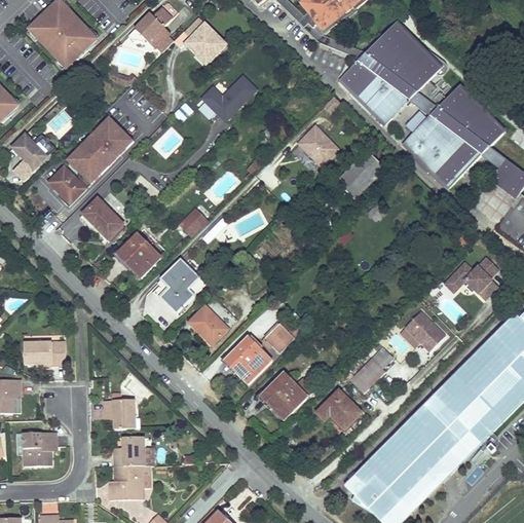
[(68,6),(63,0),(58,0),(57,1),(65,9),(68,6)]
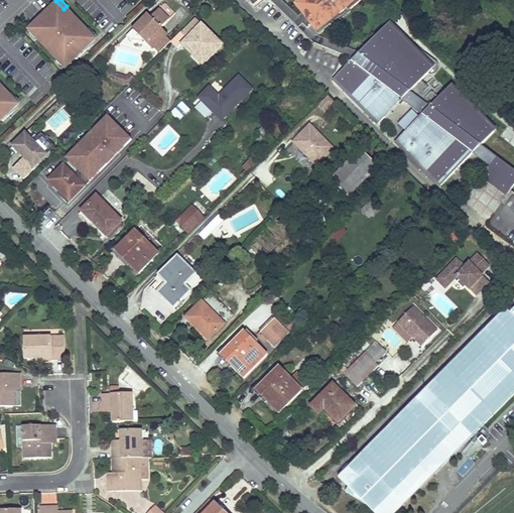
[(167,17),(173,10),(162,0),(156,6),(167,17)]
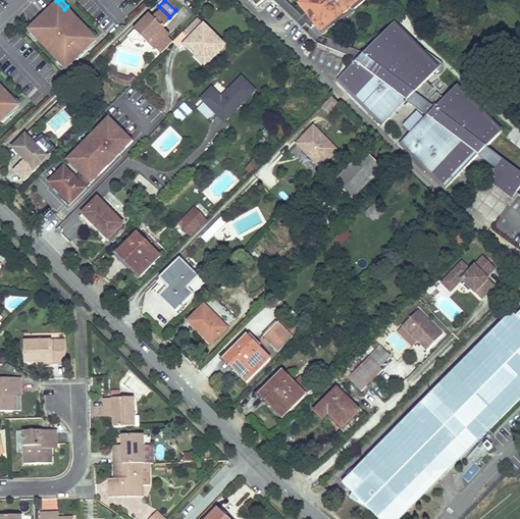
[(251,0),(254,3),(257,0),(273,0),(315,40),(354,55),(355,56),(335,75),(347,88),(349,86),(367,104),(365,106),(380,121),(405,97),(425,112),(398,139),(443,185),(476,152),(494,164),(486,173),(495,180),(494,182),(501,188),(503,186),(511,192),(519,179),(519,172),(500,157),(498,158),(482,146),(497,132),(451,87),(439,98),(422,80),(433,68),(411,46),(409,47),(388,27),(375,39),(374,38),(357,54),(355,52),(320,38),(317,34),(335,19),(333,16),(354,0),(356,3),(359,0),(297,0),(296,1),(305,12),(300,16),(282,0),(251,0)]
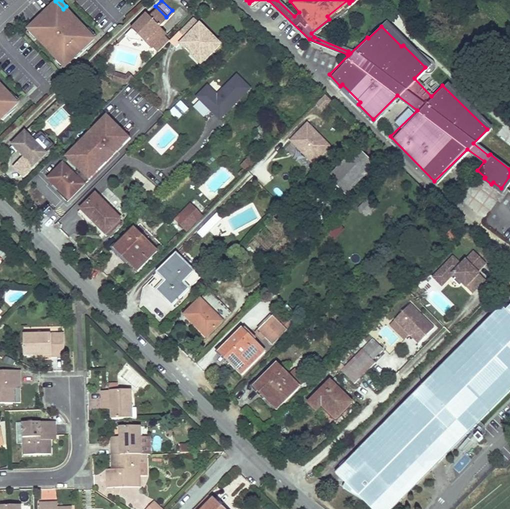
[(349,3),(347,0),(327,16),(329,19),(349,3)]
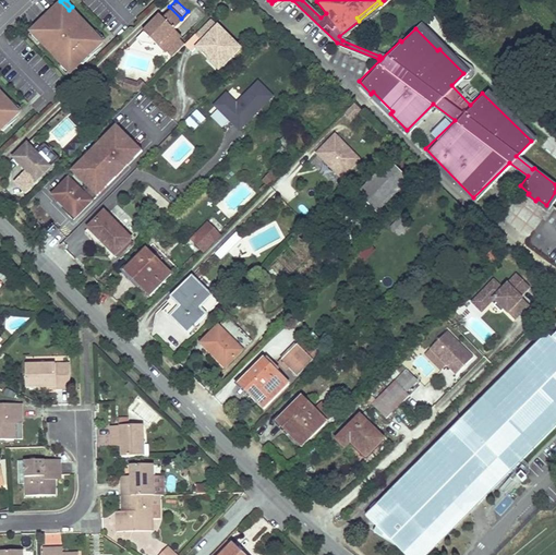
[(40,20),(29,29),(38,39),(39,38),(60,60),(59,61),(68,70),(79,59),(75,56),(84,48),(86,51),(98,41),(89,32),(88,33),(68,11),(69,10),(60,1),(49,12),(52,14),(44,23),(40,20)]
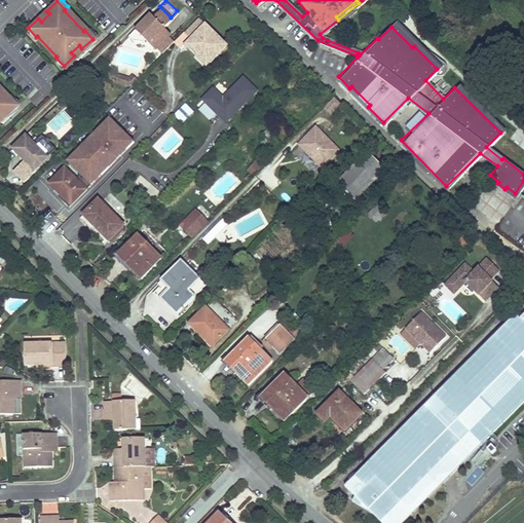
[(171,17),(159,6),(151,14),(152,16),(146,23),(142,19),(126,35),(136,44),(143,36),(153,46),(161,37),(155,32),(171,17)]
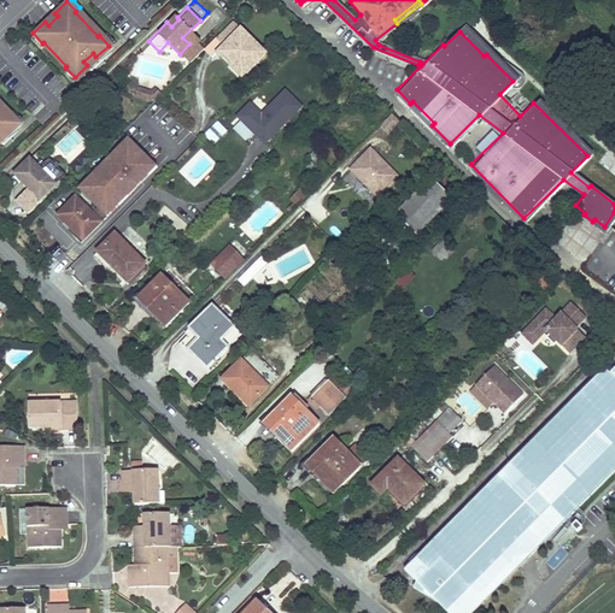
[(54,13),(45,22),(48,25),(58,16),(54,13)]
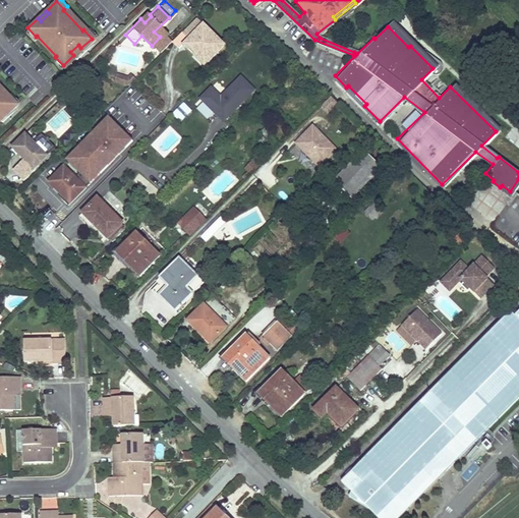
[(198,25),(203,21),(195,14),(180,30),(187,36),(185,39),(188,42),(187,43),(187,47),(191,51),(198,51),(200,49),(208,57),(223,42),(209,29),(206,29),(204,31),(198,25)]
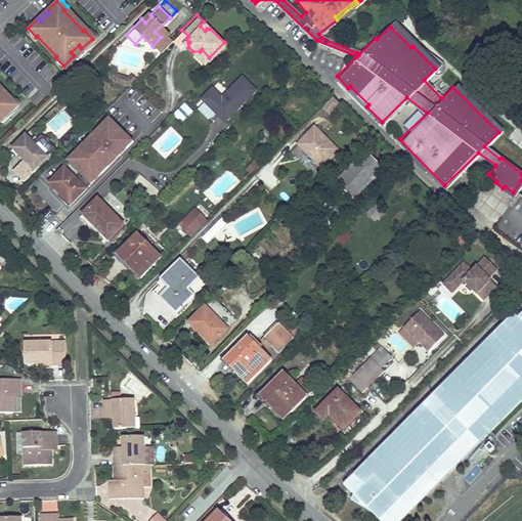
[(210,29),(204,22),(200,26),(205,31),(207,29),(210,29)]
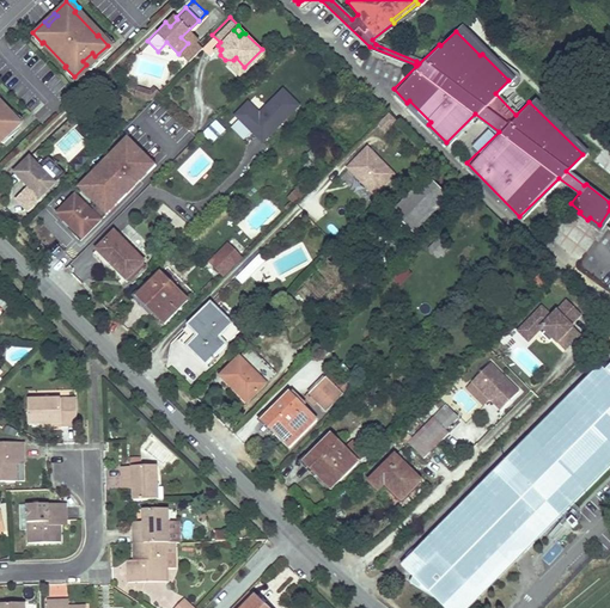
[(111,41),(102,31),(98,35),(108,45),(111,41)]
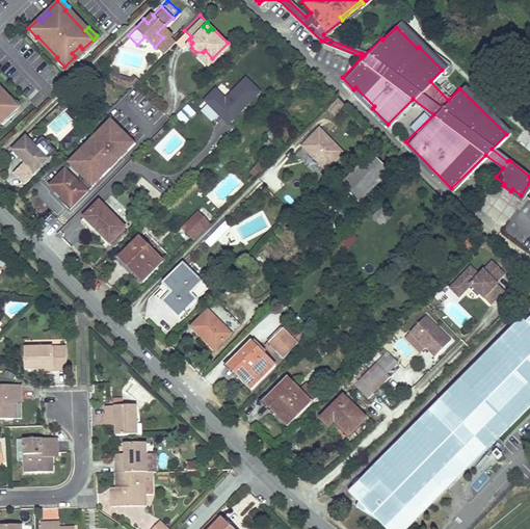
[(28,28),(25,32),(32,41),(36,37),(28,28)]
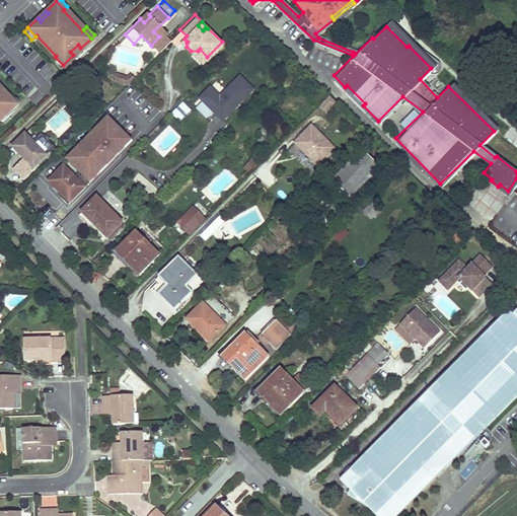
[(70,52),(73,55),(80,48),(78,45),(70,52)]
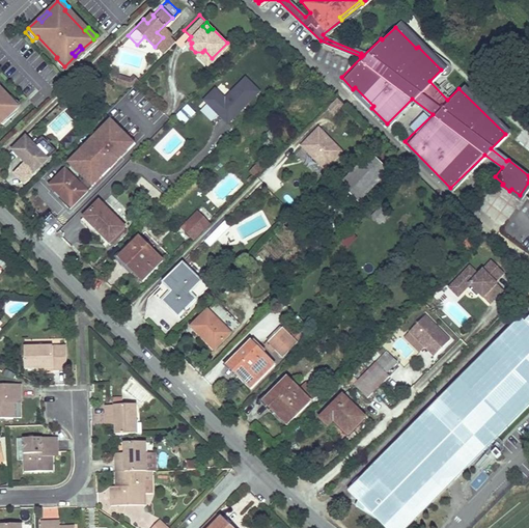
[(195,52),(206,63),(212,58),(204,50),(202,52),(195,52)]
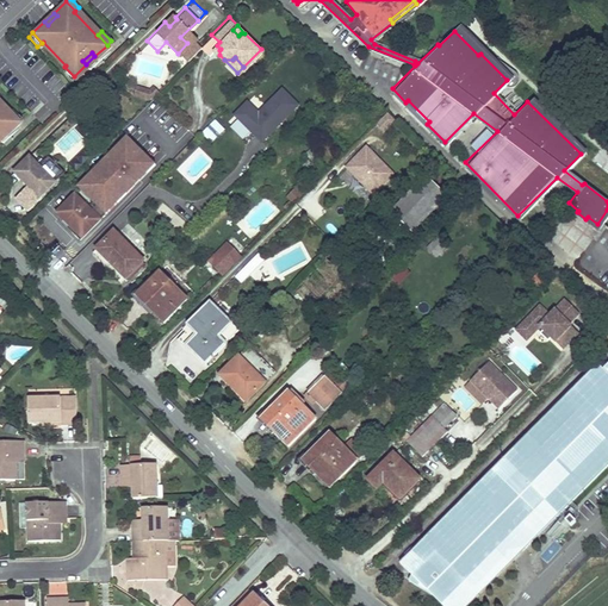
[(64,67),(60,70),(69,80),(74,76),(64,67)]
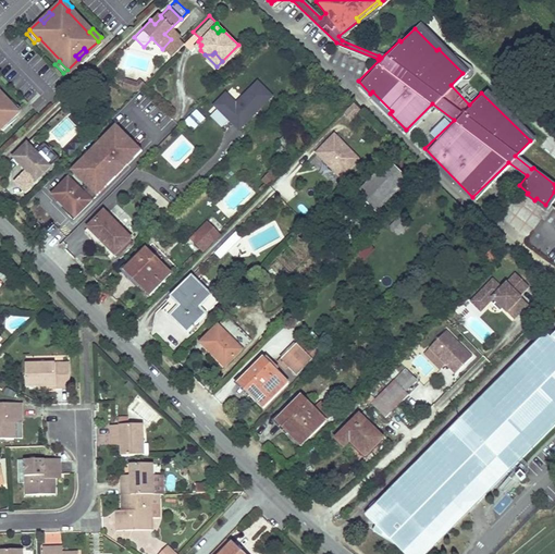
[(121,85),(135,89),(143,82),(138,77),(135,81),(123,77),(121,85)]
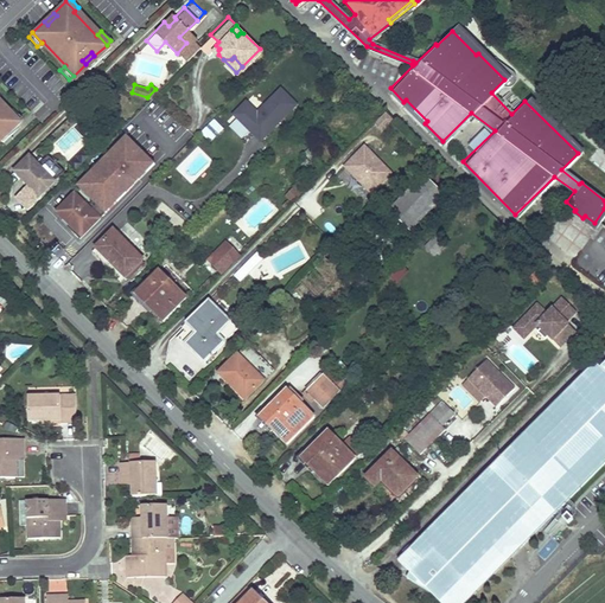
[(244,98),(231,111),(252,133),(255,129),(261,136),(294,102),(279,87),(255,110),(244,98)]
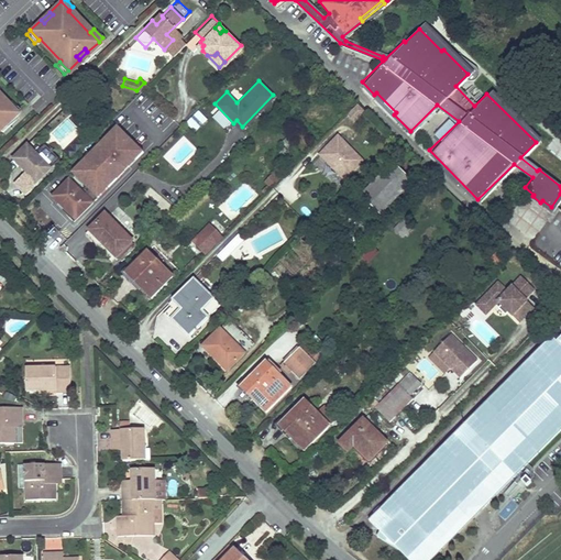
[(68,96),(72,100),(86,88),(83,84),(68,96)]
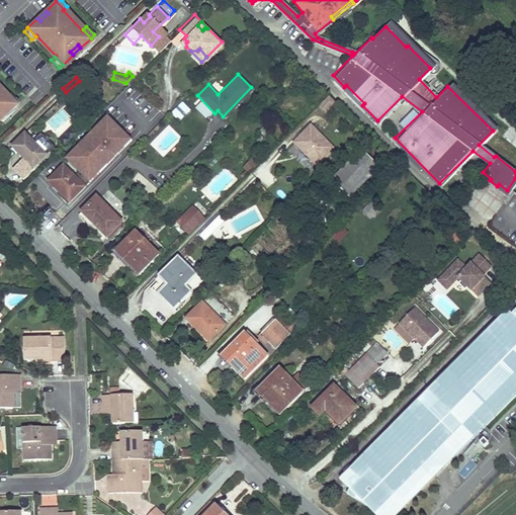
[(0,110),(2,113),(13,103),(4,94),(4,95),(0,90),(0,110)]
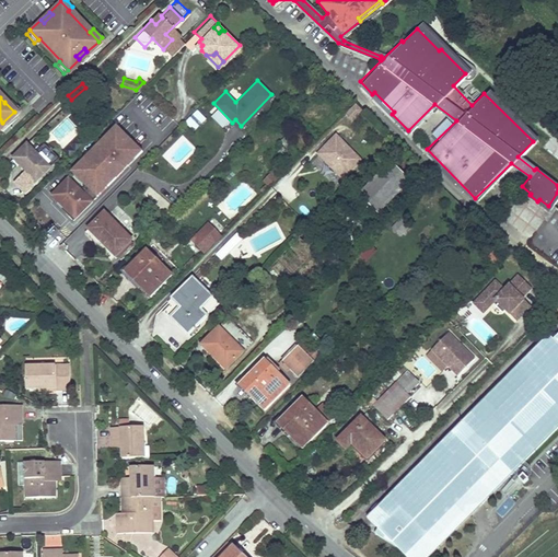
[(18,107),(9,99),(4,102),(14,112),(18,107)]
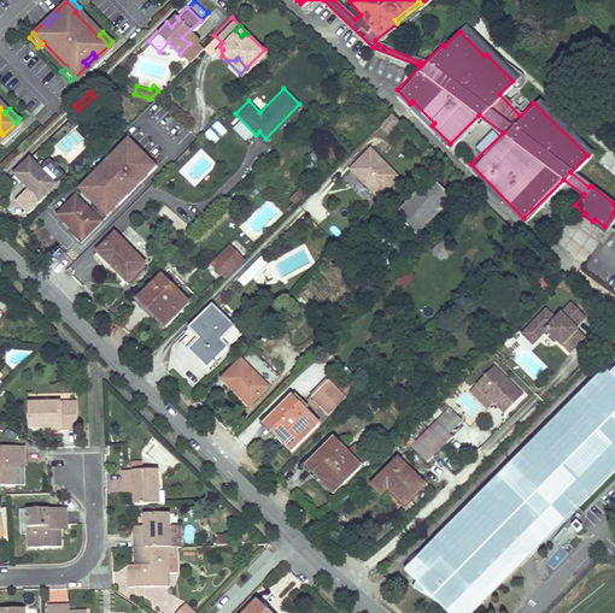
[(147,116),(142,111),(129,124),(135,129),(147,116)]
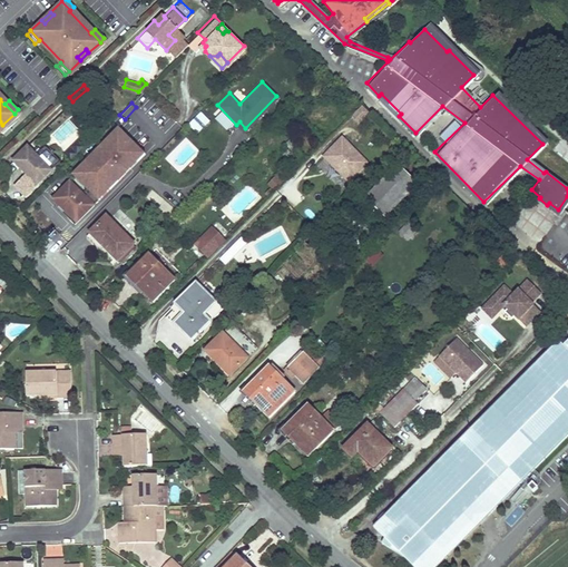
[(361,104),(350,114),(356,120),(368,110),(361,104)]
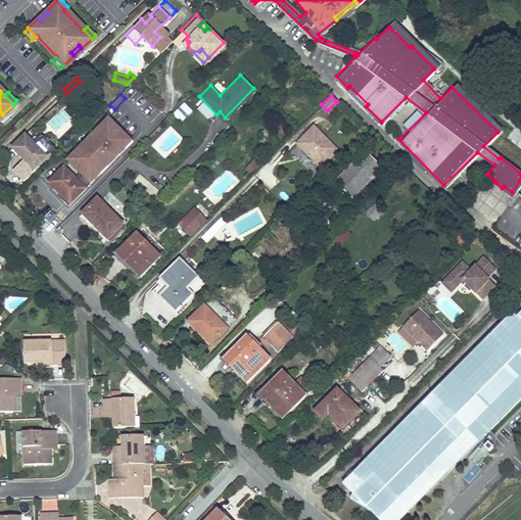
[(187,105),(184,101),(173,112),(176,116),(187,105)]
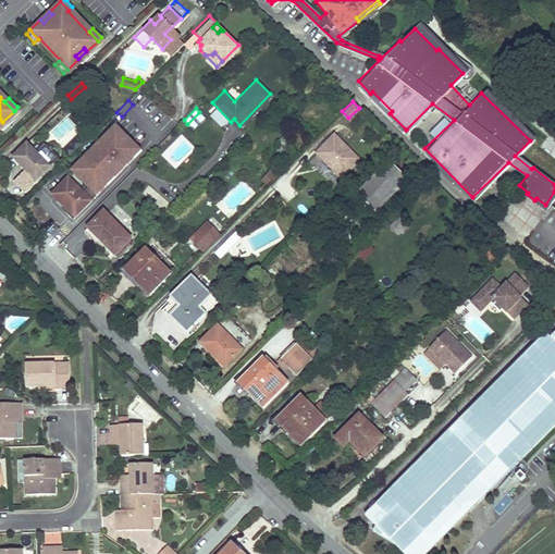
[(50,192),(62,204),(63,202),(74,213),(114,173),(110,170),(116,163),(106,152),(111,147),(122,158),(128,151),(133,156),(140,147),(114,122),(81,156),(84,159),(72,170),(85,183),(79,188),(66,175),(50,192)]
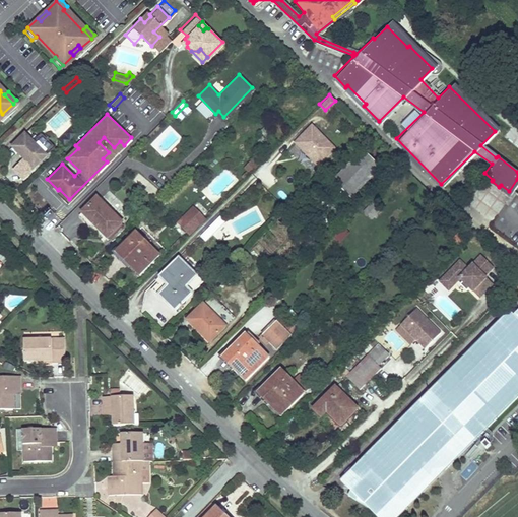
[(301,131),(292,140),(299,147),(301,145),(312,155),(310,157),(316,164),(333,145),(310,122),(303,129),(305,131),(303,133),(301,131)]
